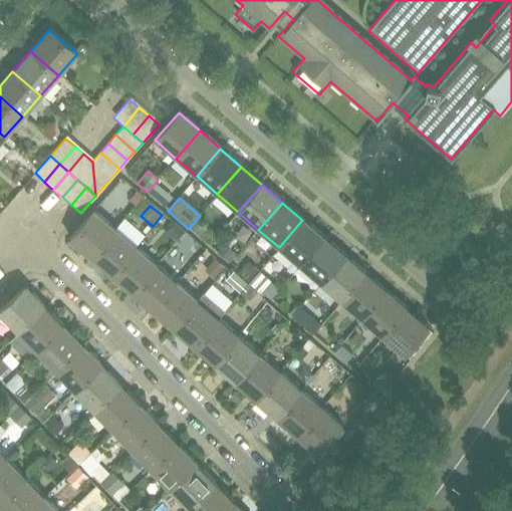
[(92,212),(68,239),(89,257),(113,230),(92,212)]
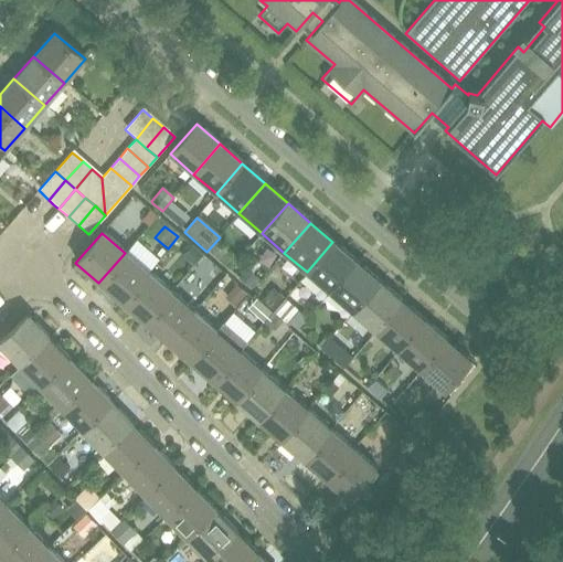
[(332,242),(307,272),(329,292),(356,262),(332,242)]
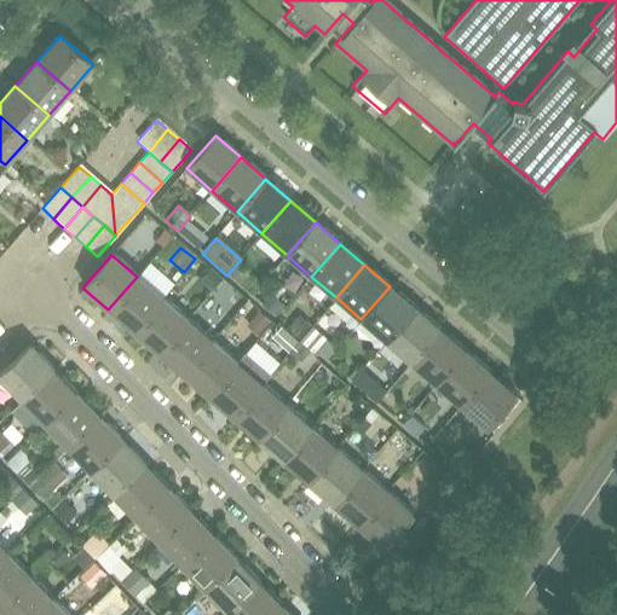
[(252,280),(235,267),(231,272),(228,276),(252,296),(260,288),(252,280)]
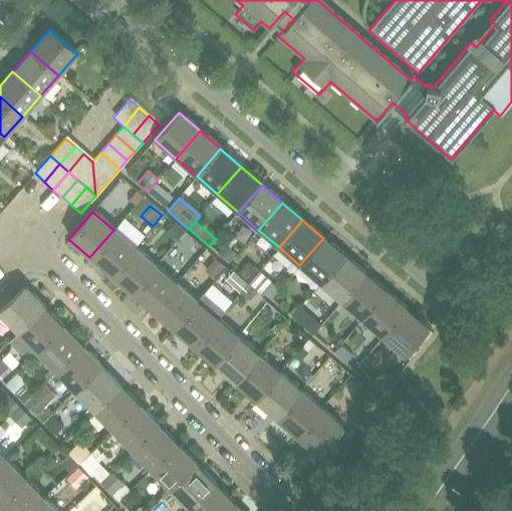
[(184,232),(174,224),(170,229),(169,230),(169,231),(166,234),(175,242),(184,232)]
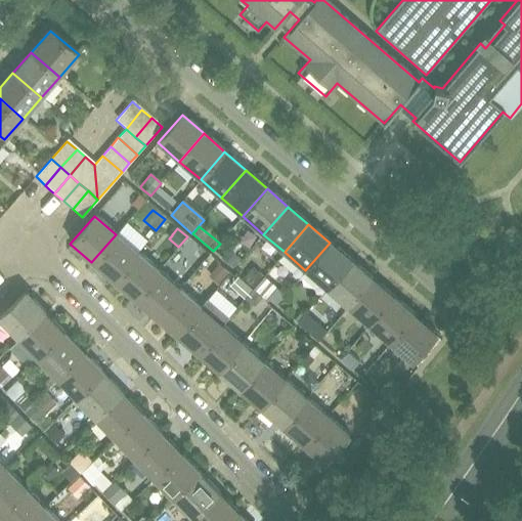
[(116,234),(91,262),(113,280),(137,253),(116,234)]
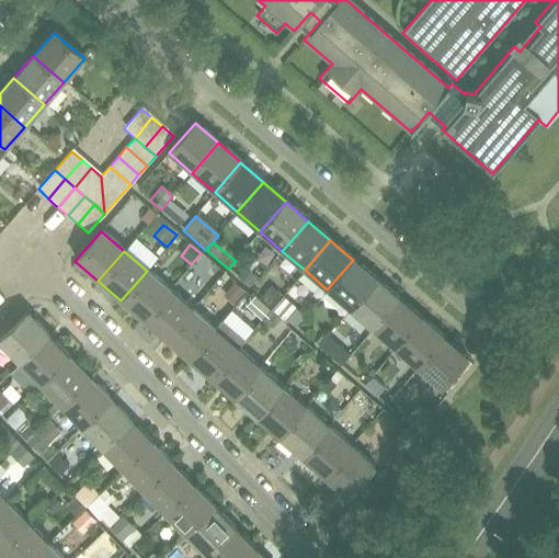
[(353,260),(327,289),(350,309),(375,280),(353,260)]
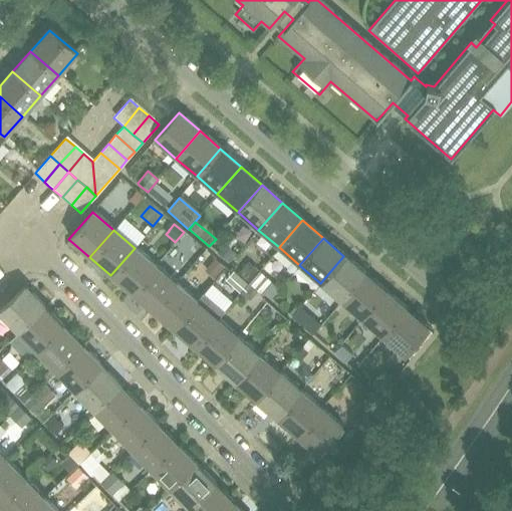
[(218,250),(215,253),(227,263),(235,255),(223,244),(218,250)]
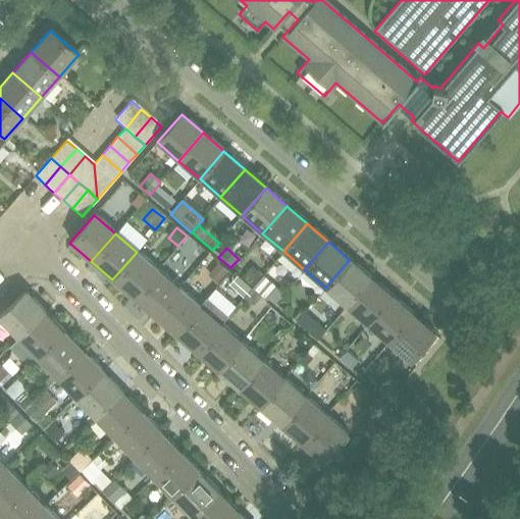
[(137,252),(112,279),(133,298),(157,270),(137,252)]
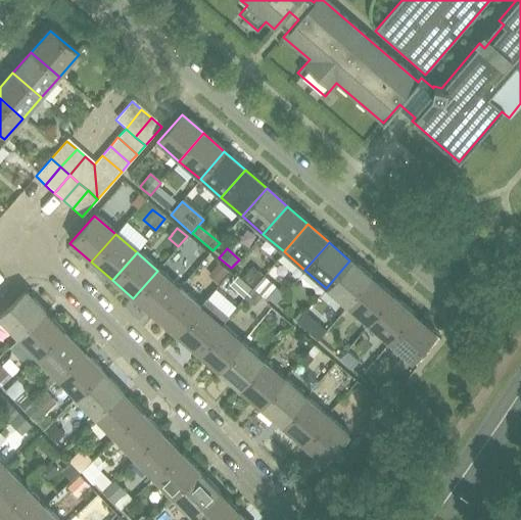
[(349,261),(326,288),(346,306),(371,279),(349,261)]
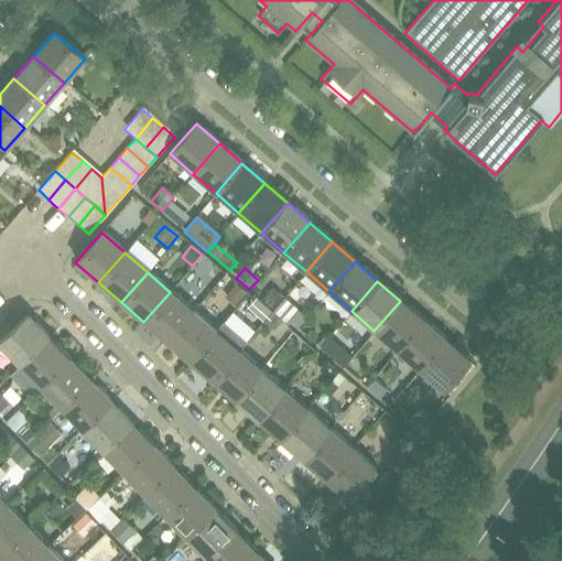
[(246,294),(235,284),(225,297),(236,306),(246,294)]
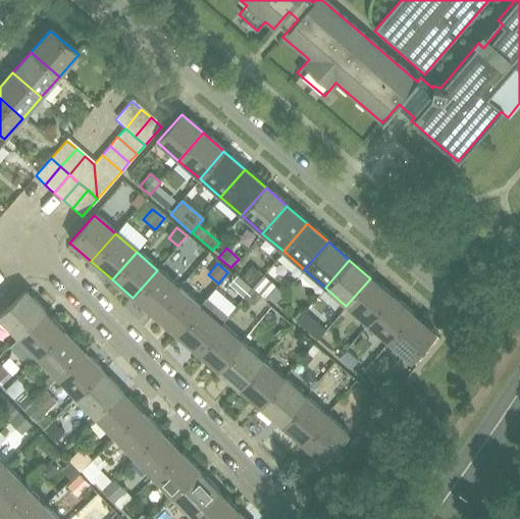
[(260,274),(251,266),(247,272),(241,278),(252,288),(262,275),(260,274)]
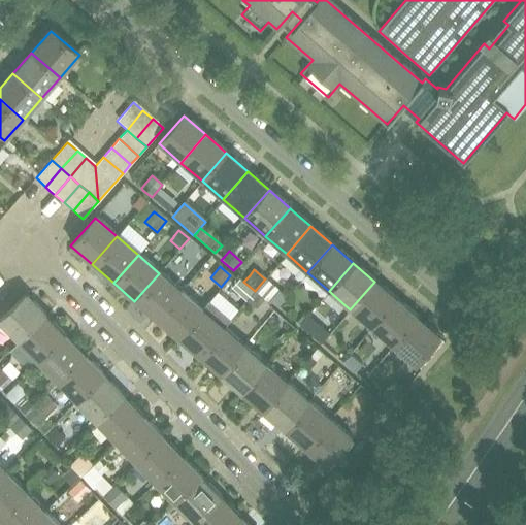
[(159,273),(134,301),(156,320),(181,292),(159,273)]
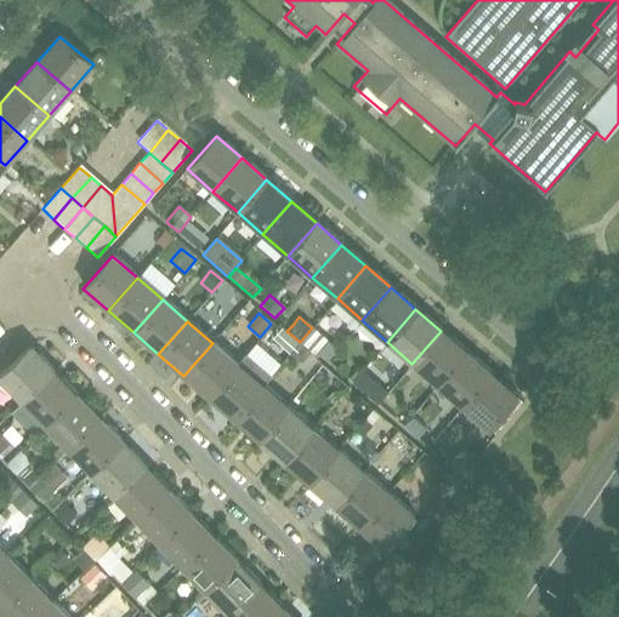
[(319,355),(328,363),(338,350),(312,329),(300,343),(317,358),(319,355)]
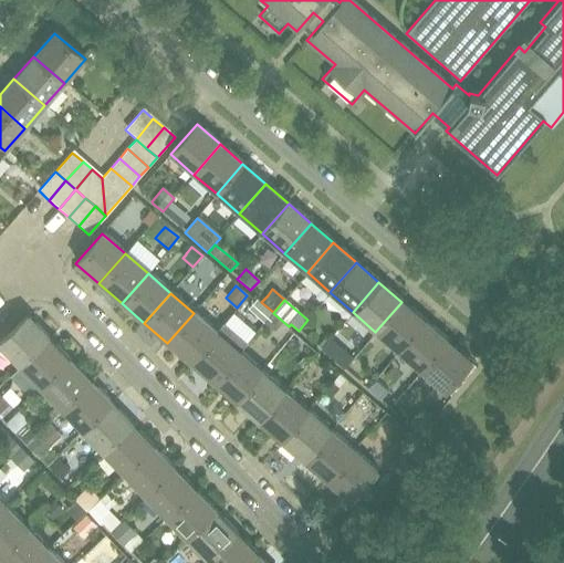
[(270,315),(254,301),(248,310),(263,323),(270,315)]
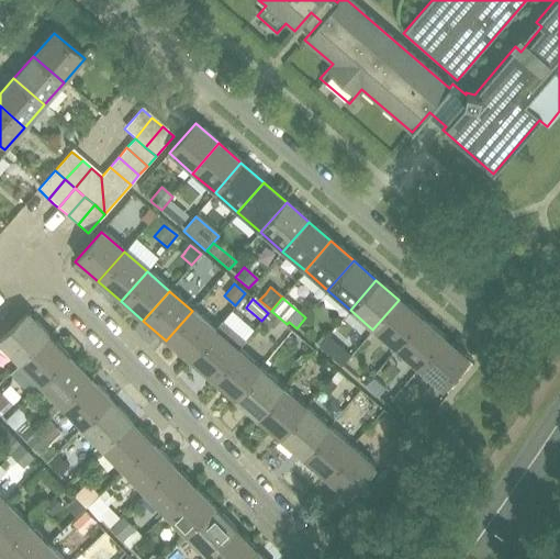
[(399,300),(372,330),(395,349),(422,319),(399,300)]
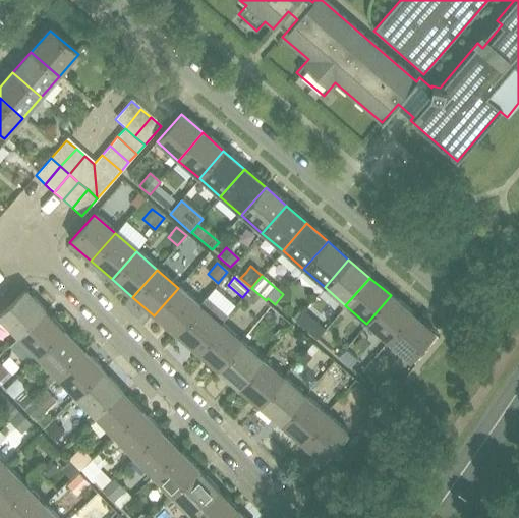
[(178,288),(154,315),(175,334),(198,305),(178,288)]
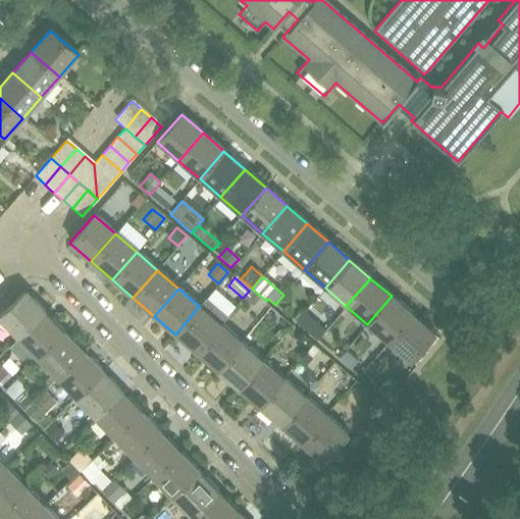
[(260,297),(251,290),(243,299),(252,307),(260,297)]
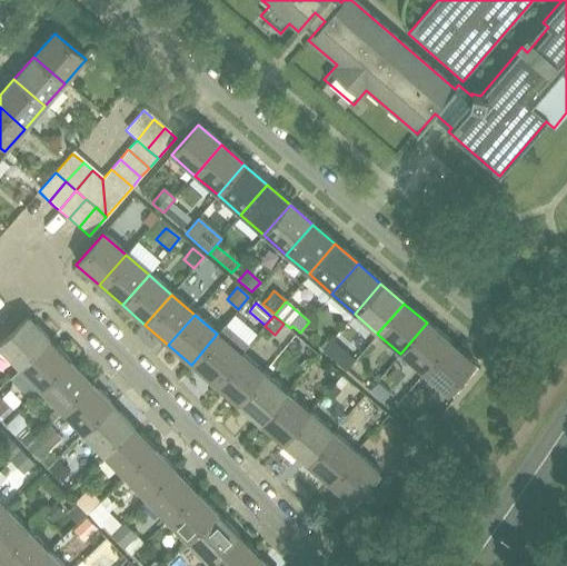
[(27,319),(0,344),(0,349),(19,369),(48,341),(27,319)]
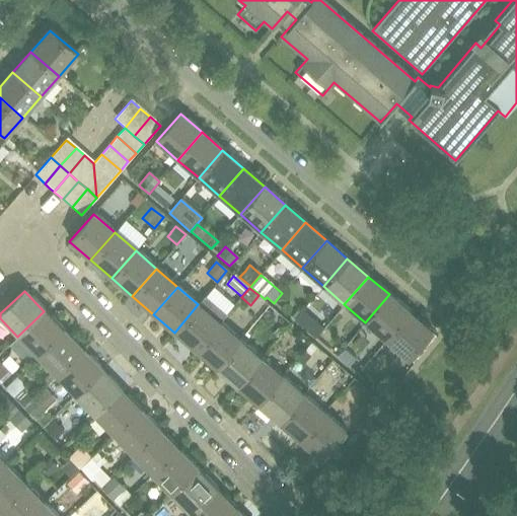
[(389,294),(365,322),(386,341),(411,312),(389,294)]
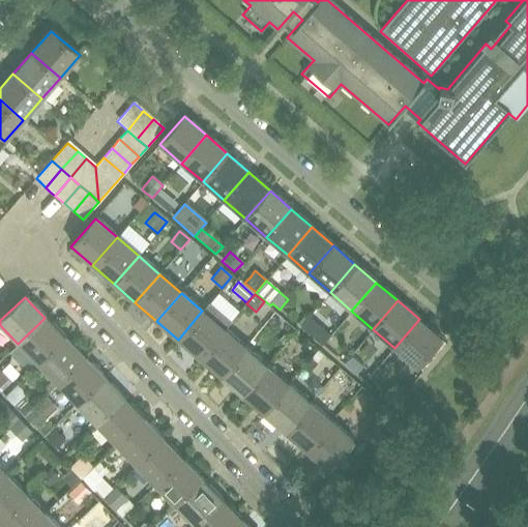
[(202,311),(178,340),(199,358),(224,329),(202,311)]
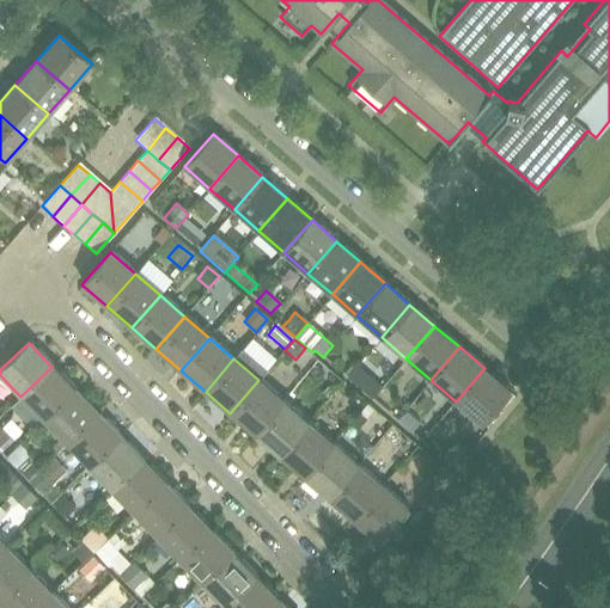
[(52,367),(20,397),(43,421),(74,390),(52,367)]
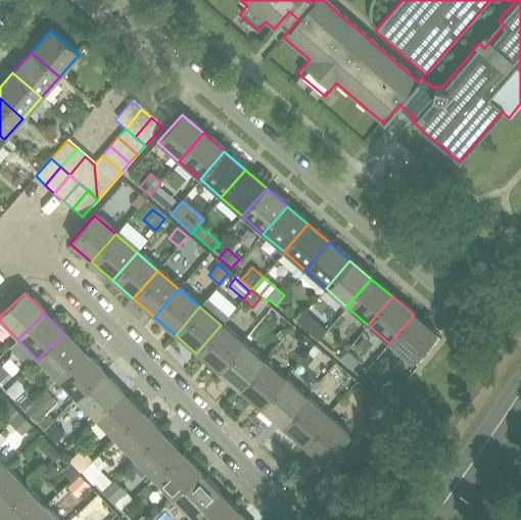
[(414,315),(389,343),(410,362),(434,333),(414,315)]
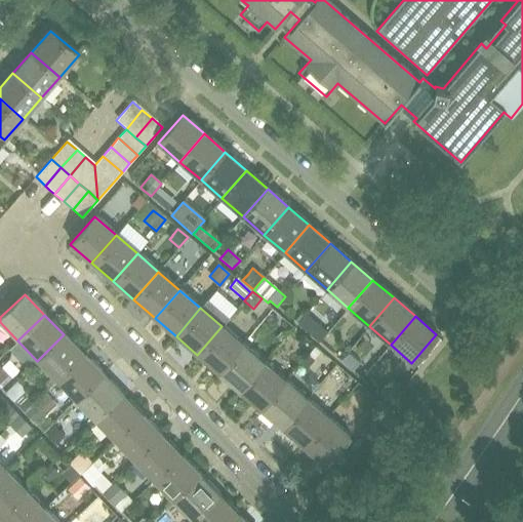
[(327,332),(319,325),(310,335),(318,343),(327,332)]
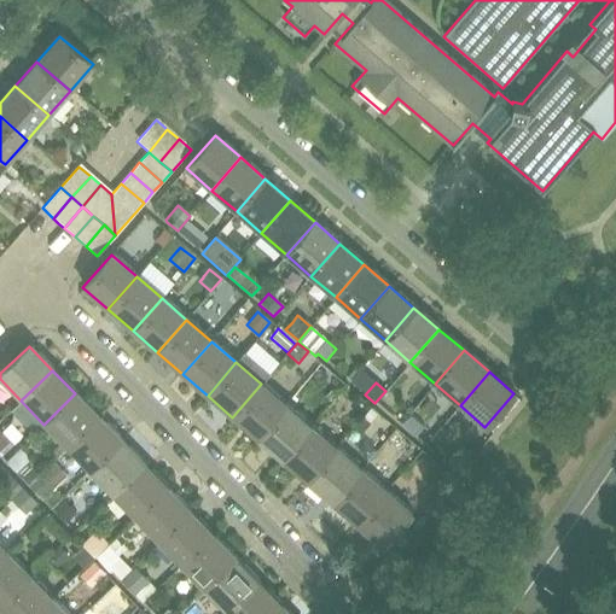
[(261,384),(232,417),(257,439),(286,405),(261,384)]
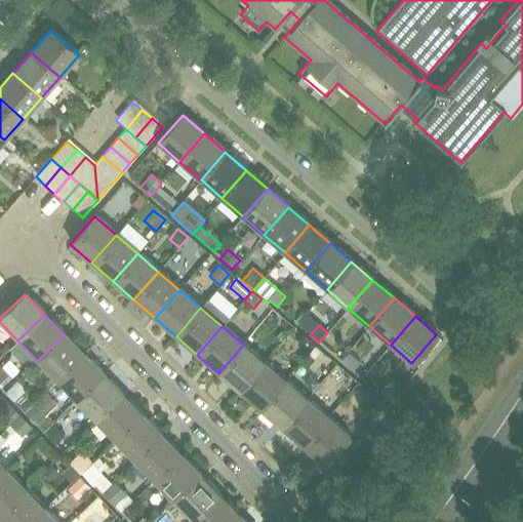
[(283,340),(288,334),(284,330),(279,336),(283,340)]
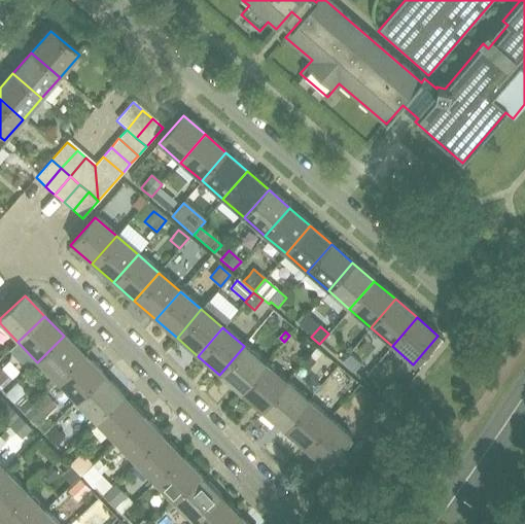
[(64,336),(37,362),(57,382),(83,356),(64,336)]
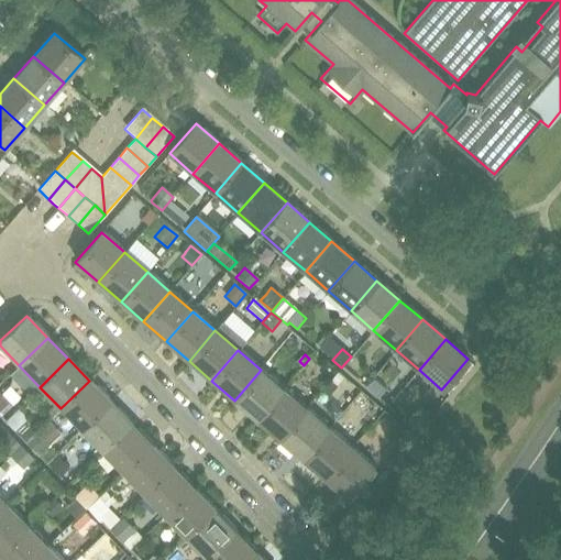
[(261,370),(234,401),(256,419),(283,390),(261,370)]
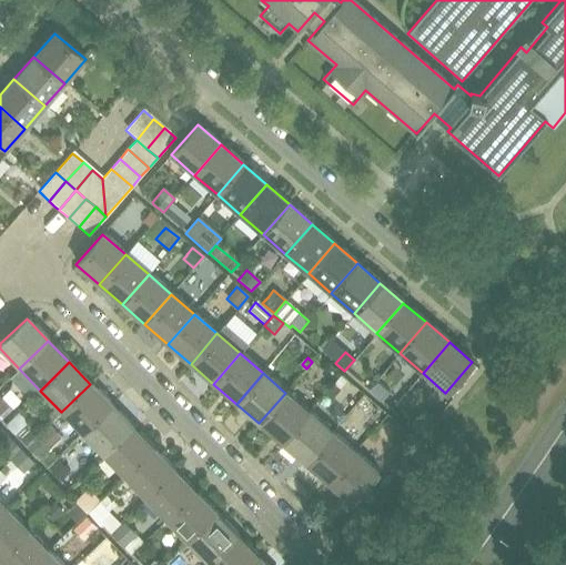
[(345,383),(340,379),(333,386),(339,392),(345,383)]
